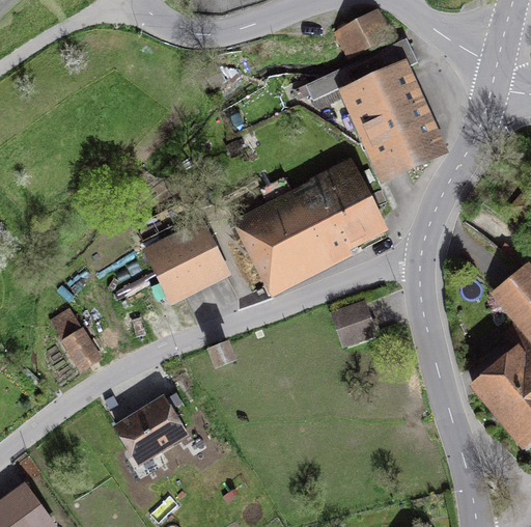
[(333,28),(347,59),(392,37),(378,6),(333,28)]
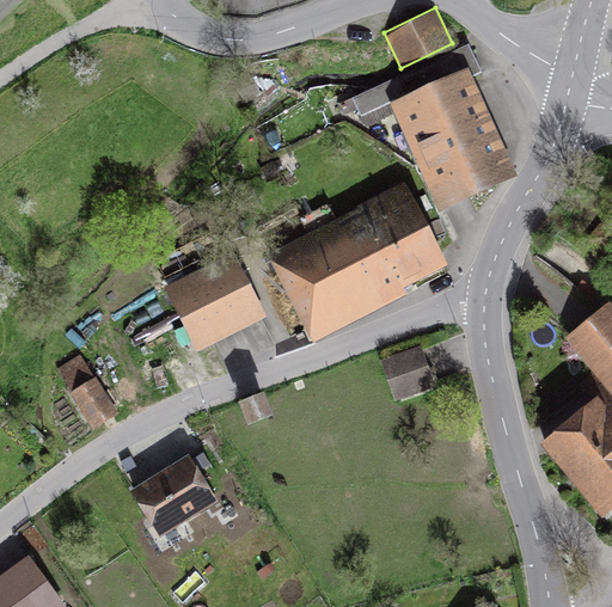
[(365,126),(392,112),(439,213),(518,177),(471,75),(482,69),(469,41),(350,94),(365,126)]
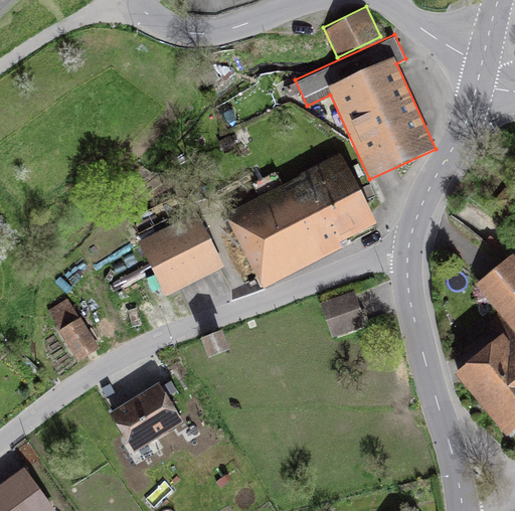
[(224,213),(262,288),(342,246),(340,241),(376,223),(341,154),(224,213)]
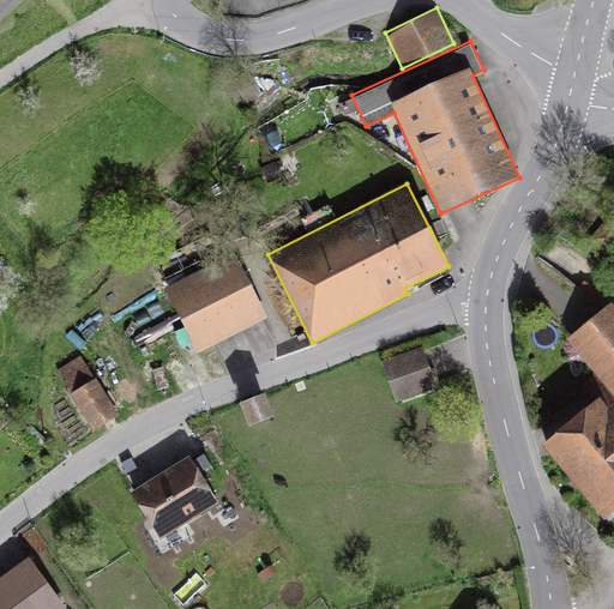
[(193,345),(197,351),(266,315),(234,252),(164,288),(185,329),(174,335),(181,350),(193,345)]
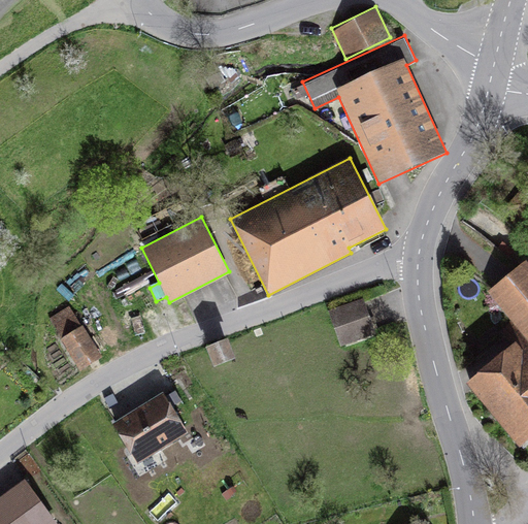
[(508,254),(514,249),(502,238),(497,244),(508,254)]
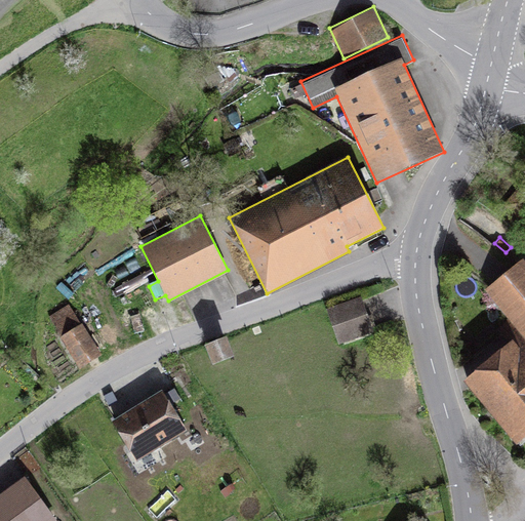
[(510,342),(462,381),(517,446),(524,439),(524,259),(523,257),(484,290),(507,318),(497,326),(510,342)]
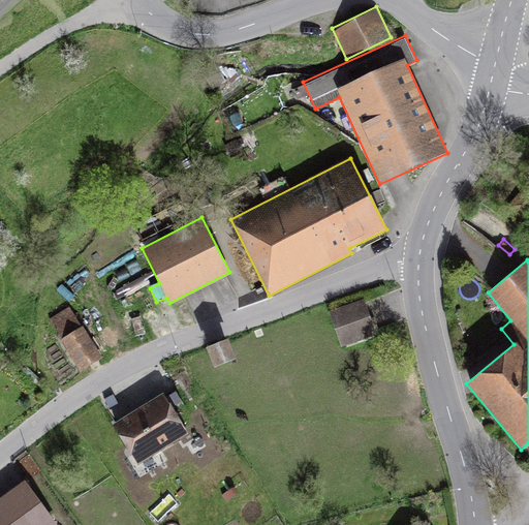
[(376,331),(364,296),(328,308),(340,343),(376,331)]
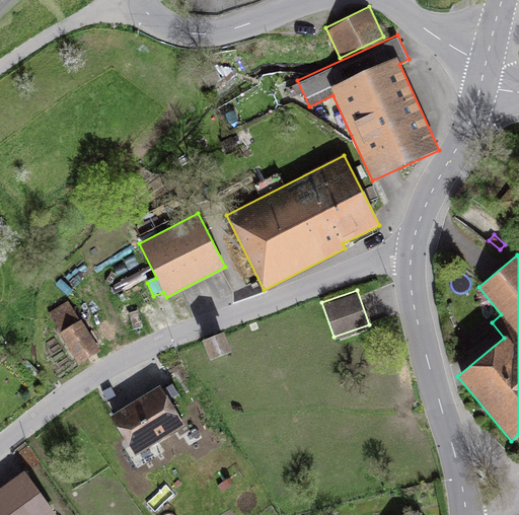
[(79,363),(100,350),(69,297),(48,310),(79,363)]
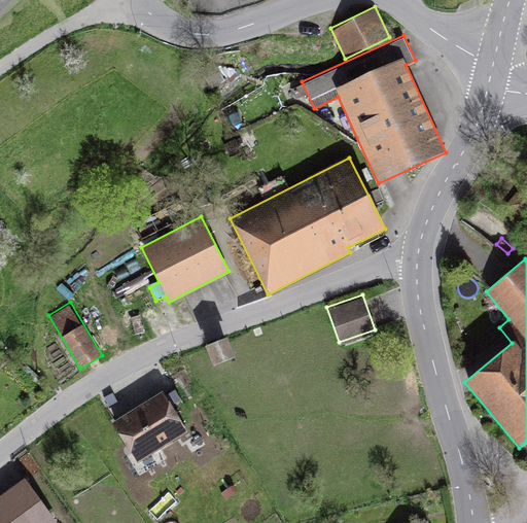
[(234,358),(227,340),(205,348),(212,367),(234,358)]
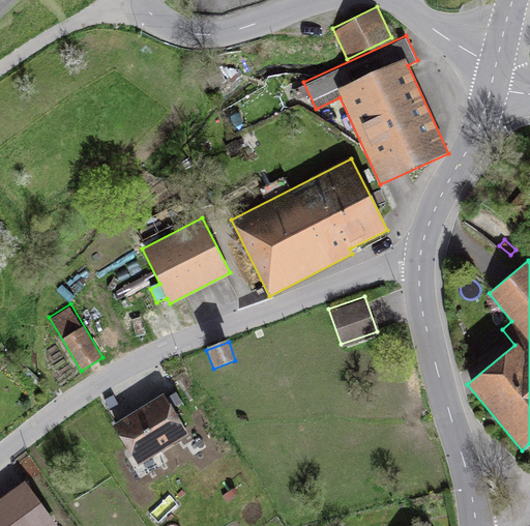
[(188,433),(164,392),(112,425),(137,464),(188,433)]
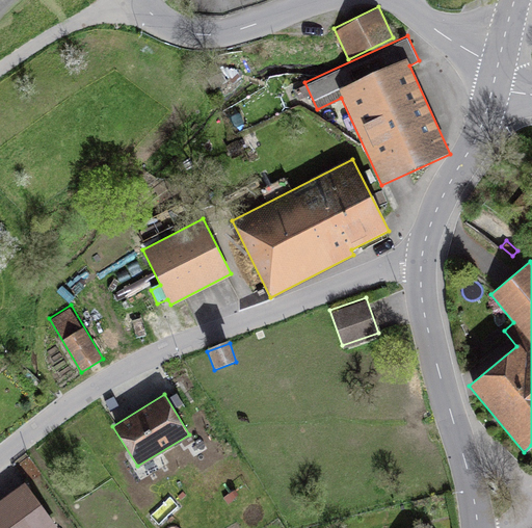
[(111,412),(120,406),(114,396),(105,401),(111,412)]
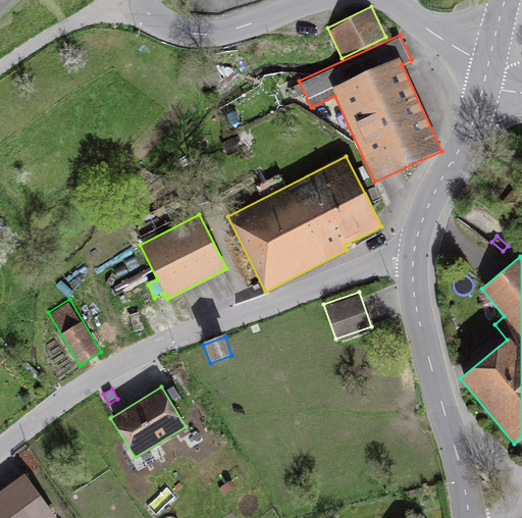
[(152,463),(156,460),(156,455),(153,451),(148,451),(144,454),(144,459),(147,463),(152,463)]
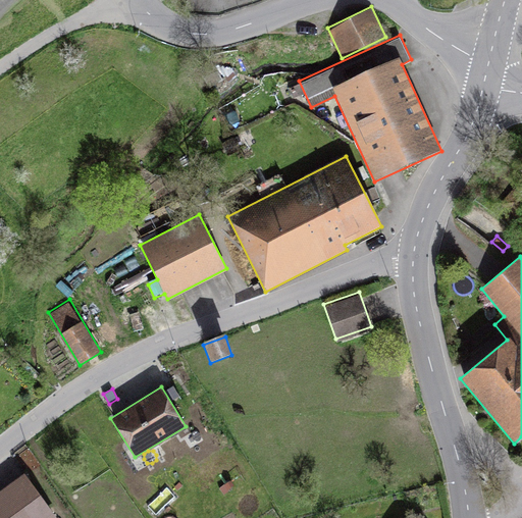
[(54,517),(57,516),(23,473),(0,489),(0,517),(54,517)]
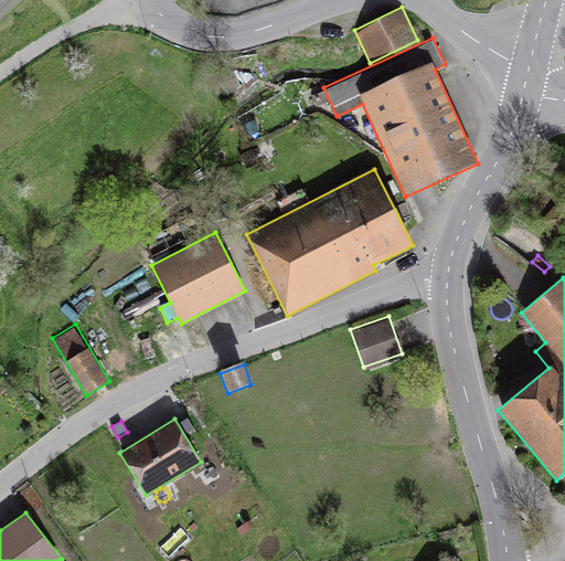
[(243,524),(247,528),(254,524),(249,518),(243,524)]
